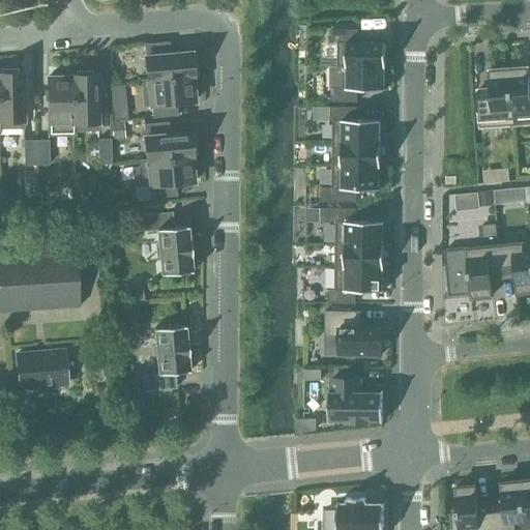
[(385,66),(385,67),(386,67),(386,42),(358,42),(358,29),(331,29),(331,43),(337,43),(337,66),(343,66),(343,65),(385,66)]
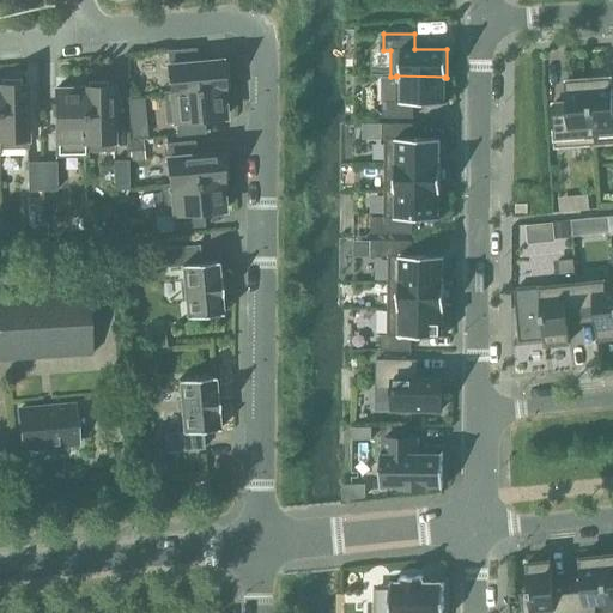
[(222,90),(224,90),(223,79),(229,79),(226,62),(222,64),(220,61),(196,62),(195,49),(167,52),(168,66),(170,92),(170,93),(222,89),(222,90)]
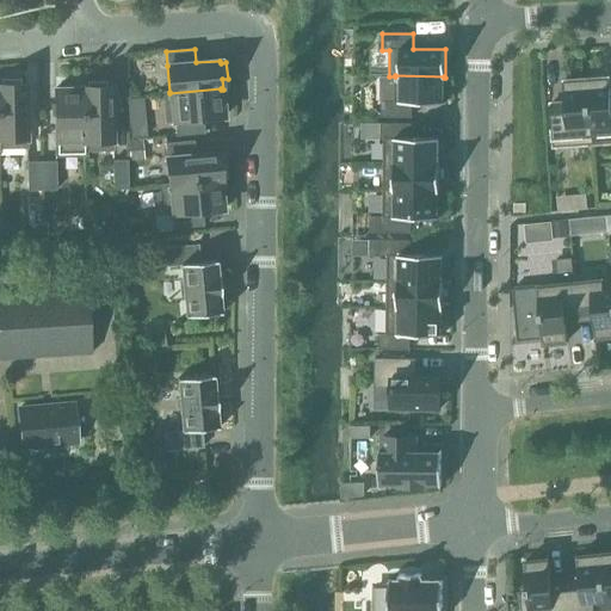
[(443,102),(444,78),(444,76),(395,75),(395,76),(395,102),(381,102),(381,117),(412,117),(412,103),(445,103),(445,102),(443,102)]
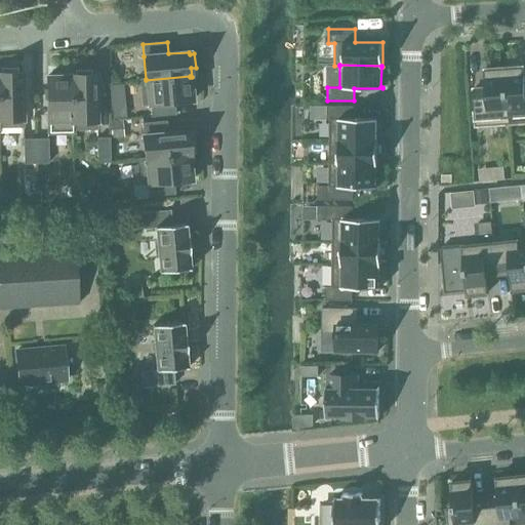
[(523,67),(505,68),(509,124),(524,122),(524,85),(524,86),(523,67)]
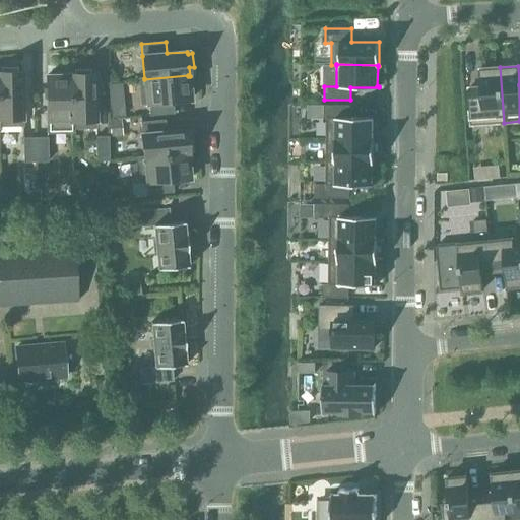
[(0,72),(0,71),(0,125),(22,126),(21,72),(18,72),(17,67),(0,67),(0,72)]
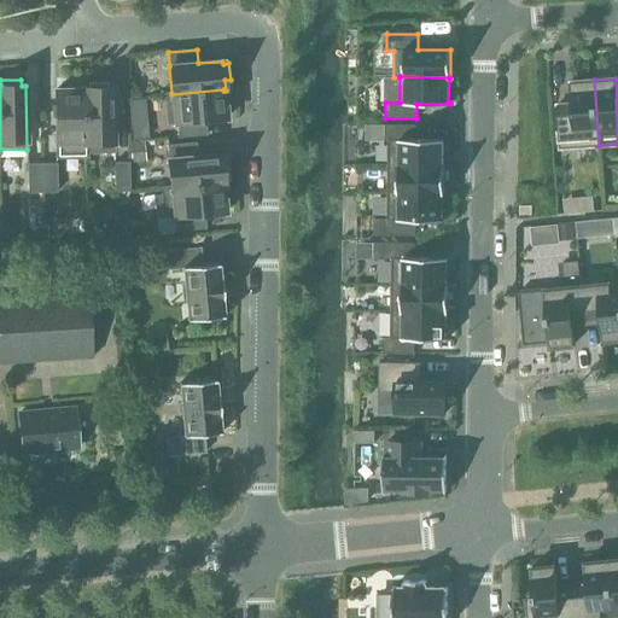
[(599,146),(594,80),(571,81),(572,104),(557,105),(560,149),(599,146)]
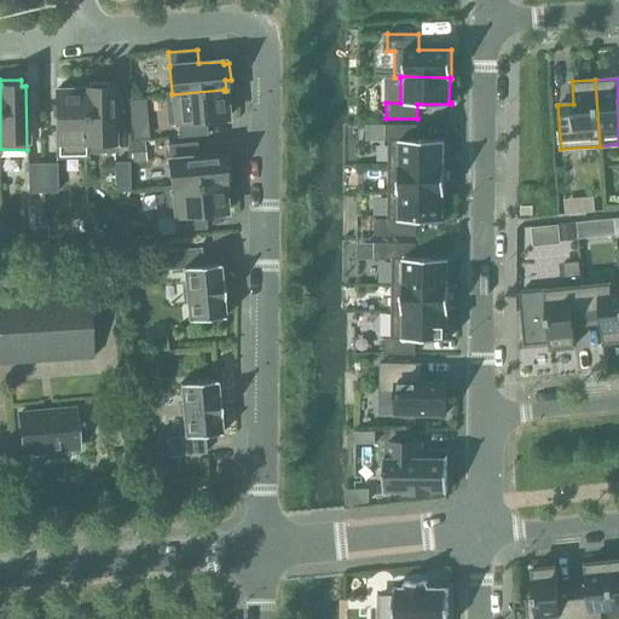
[(86,152),(87,152),(114,152),(114,87),(109,87),(109,81),(88,82),(88,88),(84,88),(84,90),(85,90),(86,152)]
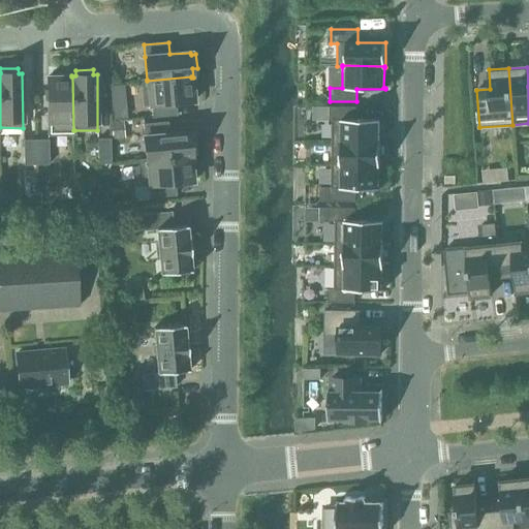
[(74,130),(73,130),(72,76),(71,76),(48,76),(49,135),(74,134),(74,130)]
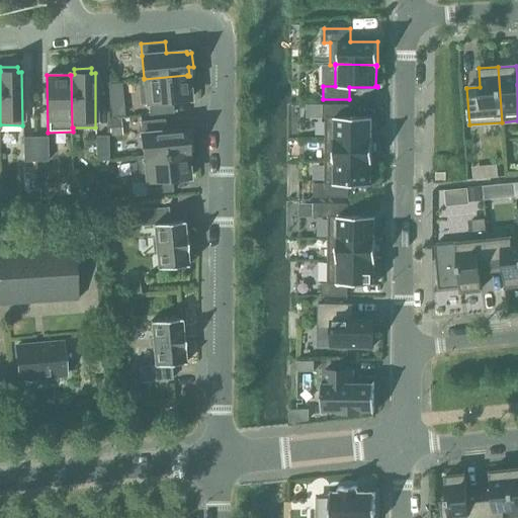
[(144,79),(144,78),(139,79),(142,103),(148,103),(149,115),(173,113),(172,101),(189,99),(187,76),(187,75),(144,79)]
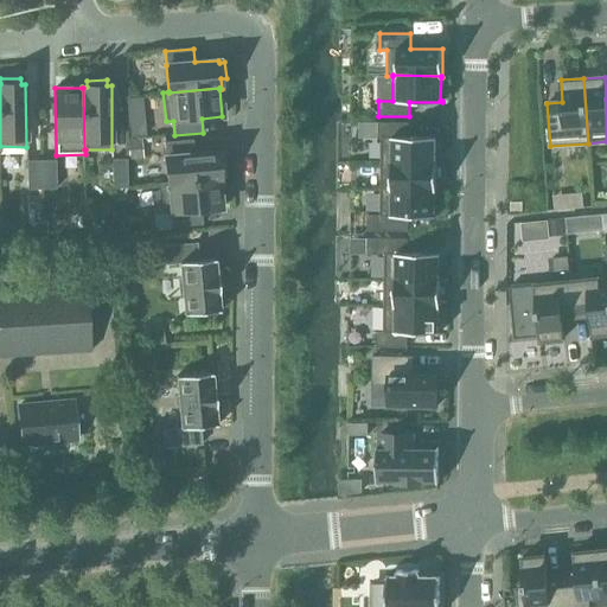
[(145,122),(129,123),(131,138),(146,135),(145,122)]
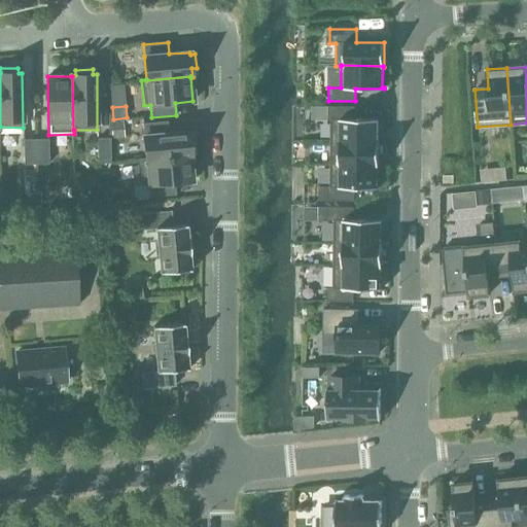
[(378,142),(378,141),(378,120),(379,120),(379,119),(355,119),(355,106),(328,106),(328,119),(330,119),(330,142),(378,142)]
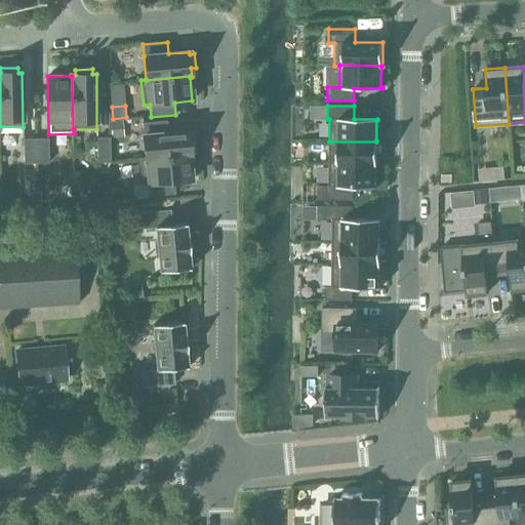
[(122,119),(111,120),(112,137),(123,136),(122,119)]
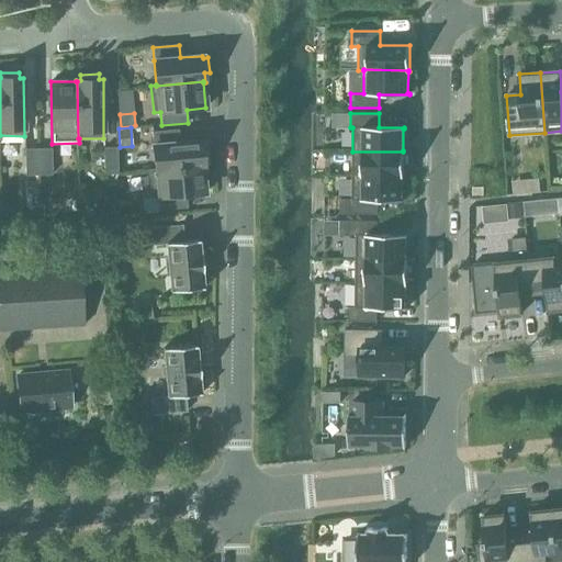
[(203,167),(203,168),(204,168),(203,158),(209,157),(208,143),(202,143),(202,141),(180,143),(178,130),(153,132),(154,145),(153,145),(155,170),(155,171),(203,167)]
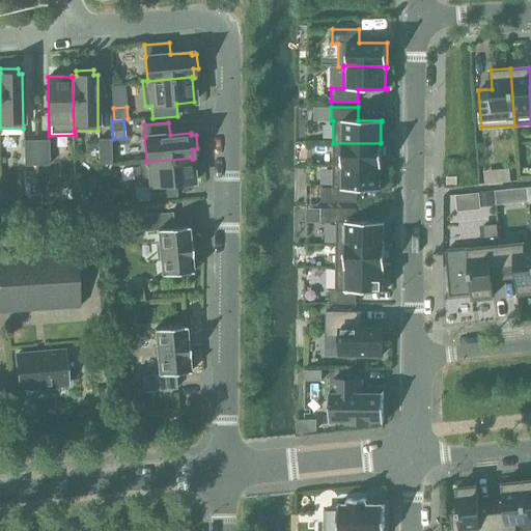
[(111,164),(111,139),(99,140),(99,165),(111,164)]
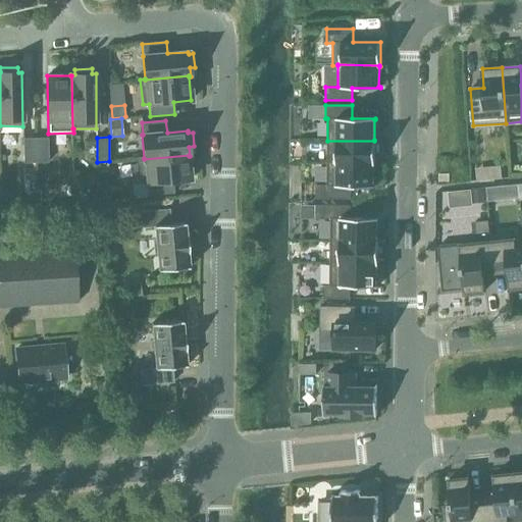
[(36,163),(48,162),(48,138),(36,139),(36,163)]
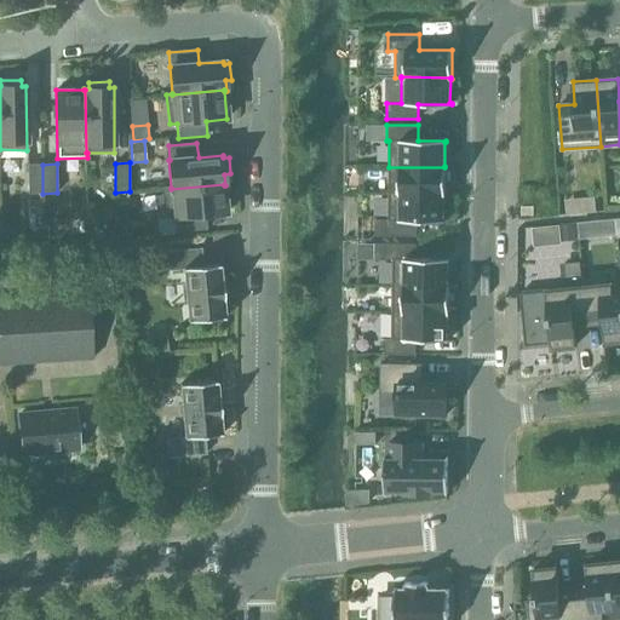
[(42,165),(28,165),(28,194),(42,194),(42,165)]
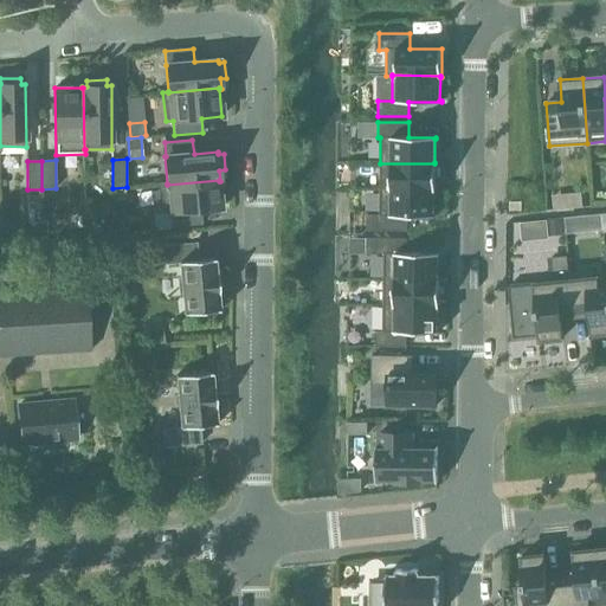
[(380,163),(380,189),(434,189),(434,191),(436,191),(436,162),(434,162),(434,163),(380,163)]
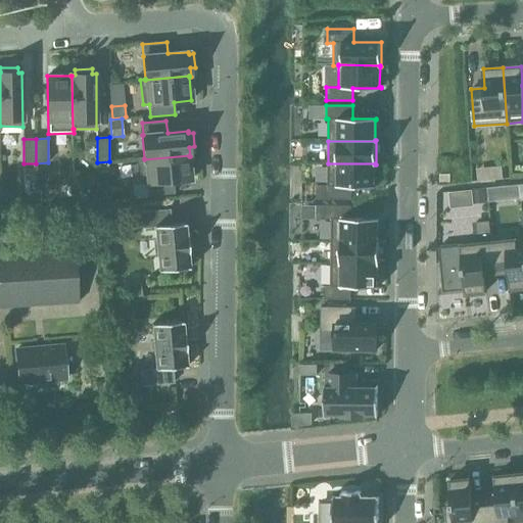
[(142,184),(148,183),(150,195),(174,193),(173,181),(191,179),(189,156),(189,155),(144,159),(144,158),(140,158),(142,184)]
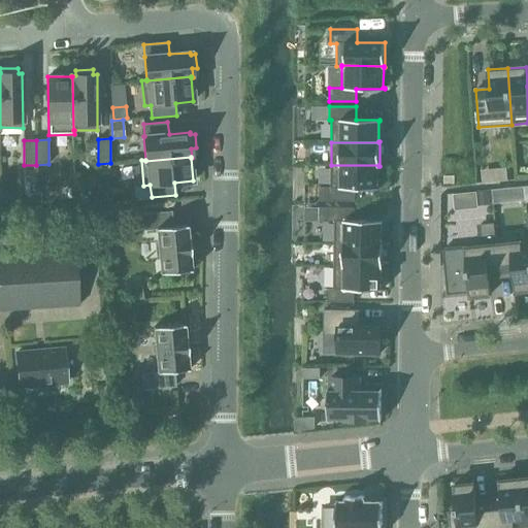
[(331,187),(329,187),(329,201),(355,201),(356,188),(380,189),(380,187),(377,187),(378,166),(378,165),(331,165),(331,187)]
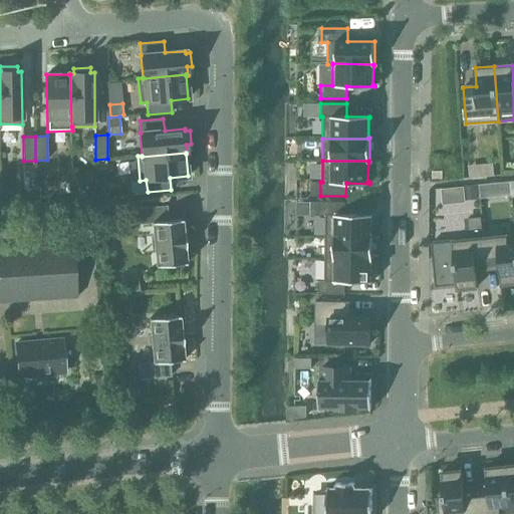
[(483,165),(484,177),(494,176),(493,164),(483,165)]
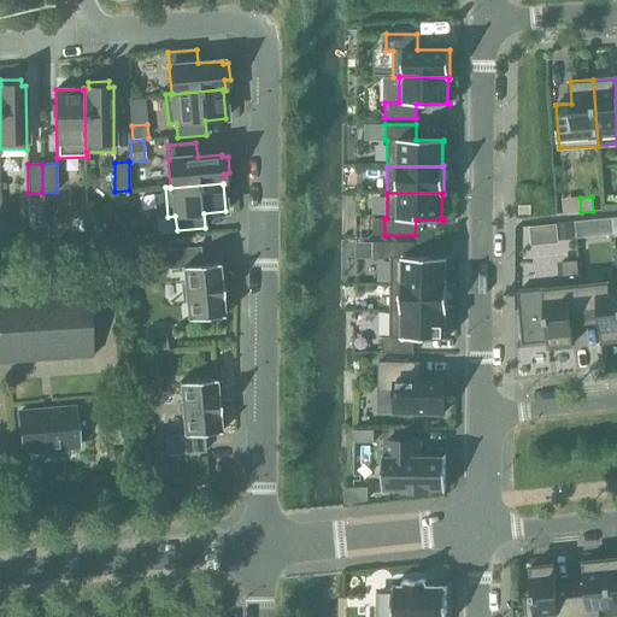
[(117,228),(117,238),(129,238),(129,218),(117,218),(117,228)]
